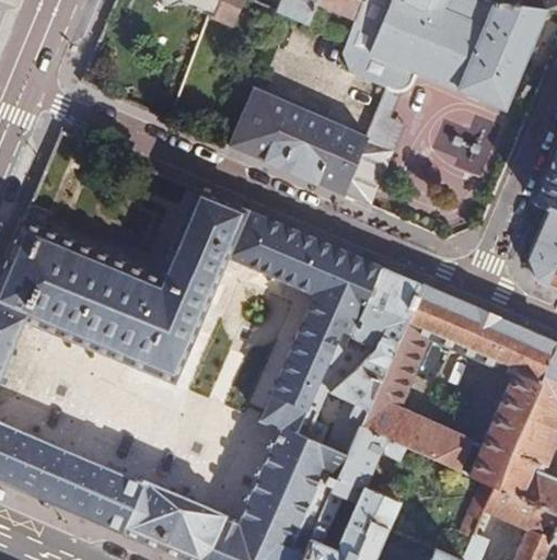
[(161,0),(173,4),(182,6),(183,2),(213,14),(219,0),(161,0)]
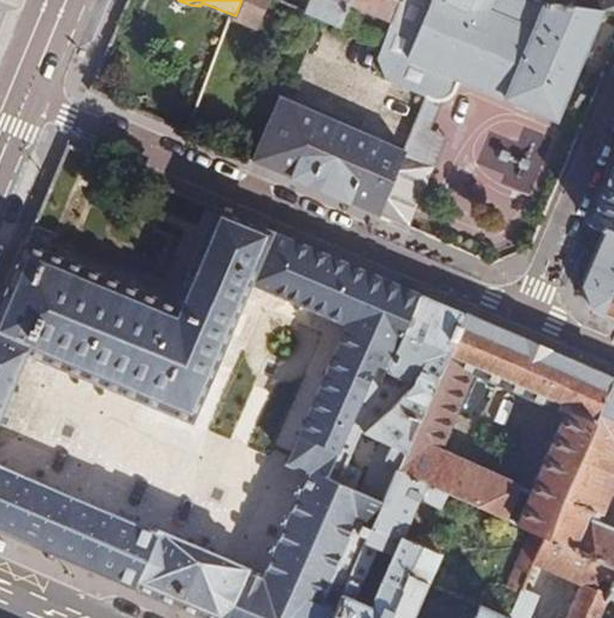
[(264,0),(241,0),(235,16),(234,19),(261,31),(273,4),(264,0)]
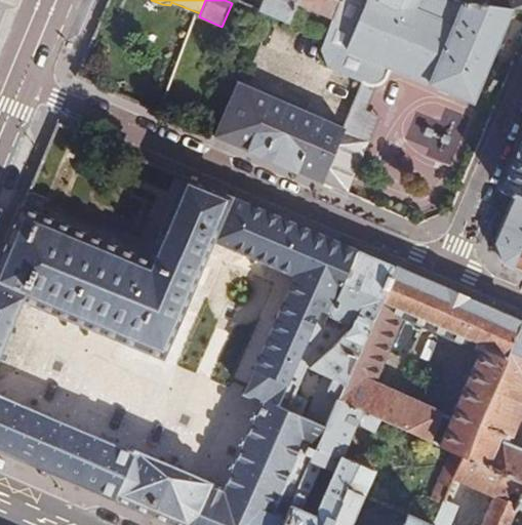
[(318,0),(320,1),(320,0),(266,0),(261,14),(287,26),(294,8),(297,0),(318,0)]
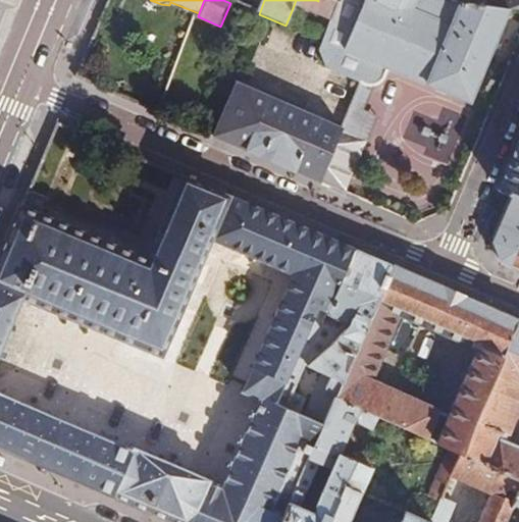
[(329,24),(336,8),(318,1),(316,0),(296,0),(293,8),(329,24)]
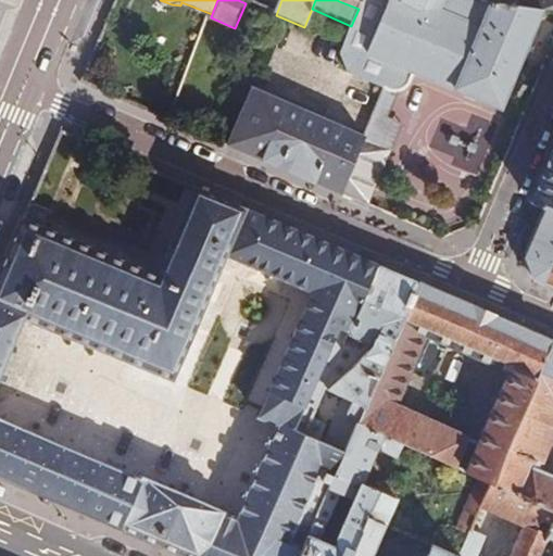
[(362,0),(339,0),(339,1),(359,9),(362,0)]
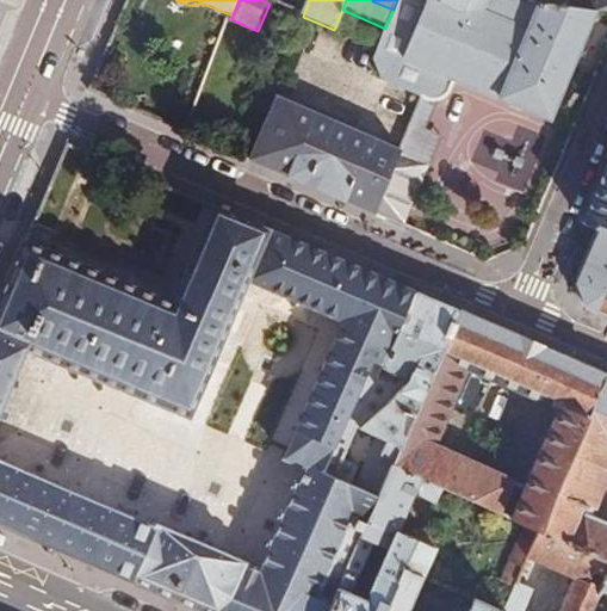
[(508,0),(468,0),(464,10),(441,0),(397,0),(394,10),(385,29),(373,56),(382,75),(423,94),(431,96),(437,96),(443,94),(446,92),(451,86),(453,78),(465,82),(550,119),(596,10),(544,4),(532,34),(500,19),(508,0)]
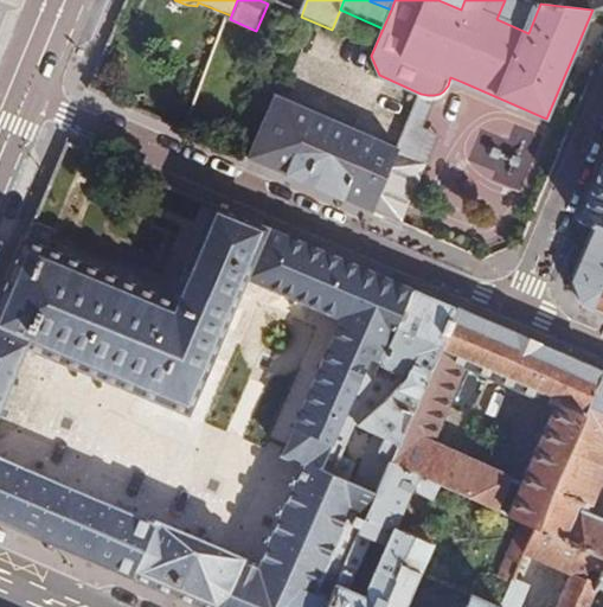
[(438,0),(461,10),(464,0),(438,0)]
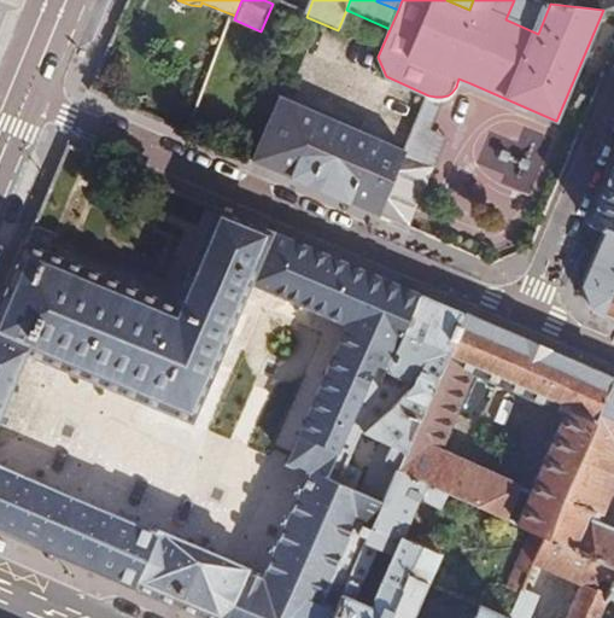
[(550,4),(603,10),(613,11),(613,0),(536,0),(536,1),(550,4)]
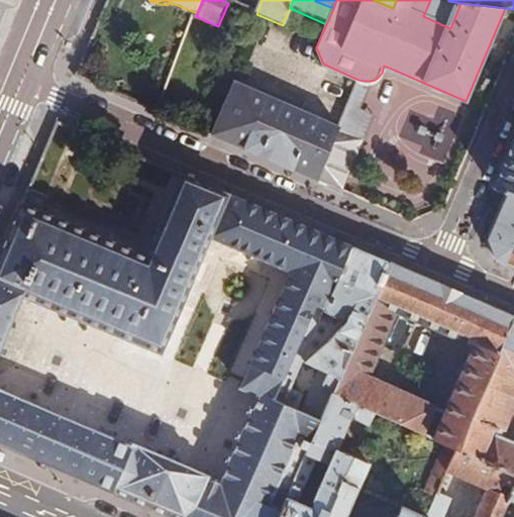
[(342,190),(394,70),(384,66),(382,73),(378,78),(375,80),(370,81),(365,81),(358,80),(338,124),(315,179),(342,190)]
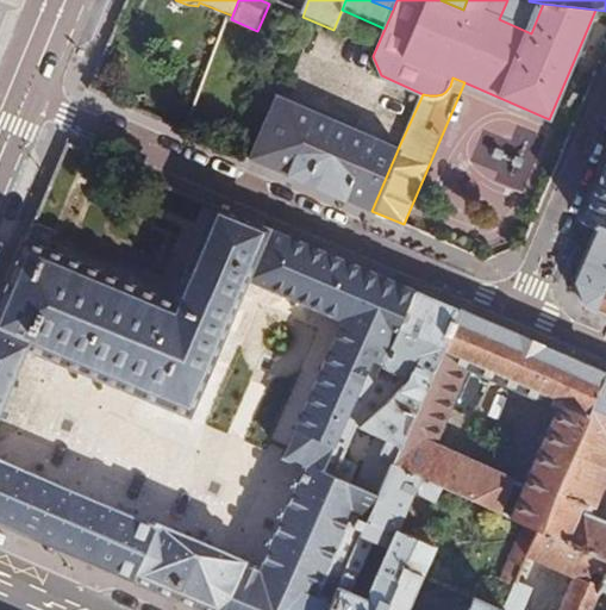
[(248,157),(372,211),(399,147),(276,94),(248,157)]
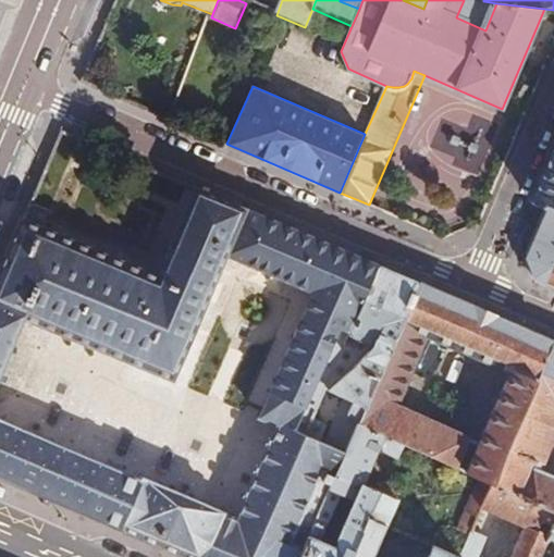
[(553,158),(534,203),(549,210),(553,212),(553,158)]
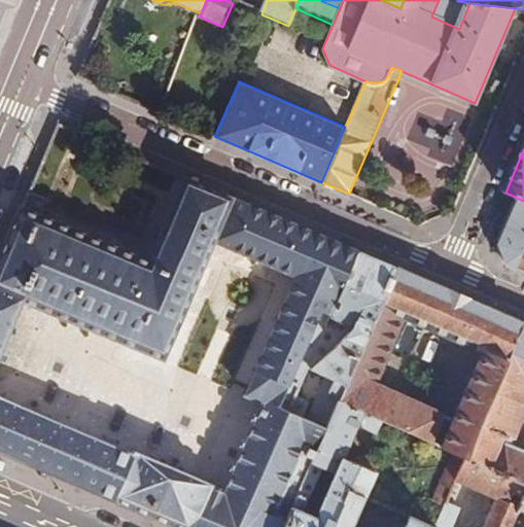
[(22,206),(0,256),(0,344),(20,299),(163,361),(215,239),(240,249),(243,262),(264,272),(276,266),(298,276),(246,396),(264,403),(288,415),(323,334),(357,252),(339,244),(325,238),(186,177),(149,261),(24,208),(22,206)]
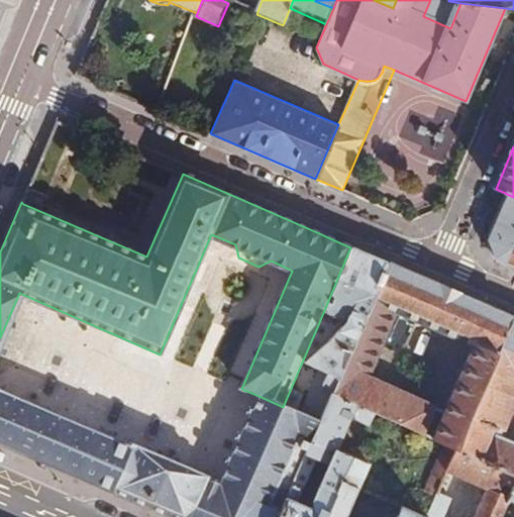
[(496,256),(510,263),(513,254),(513,197),(509,195),(489,239),(496,256)]
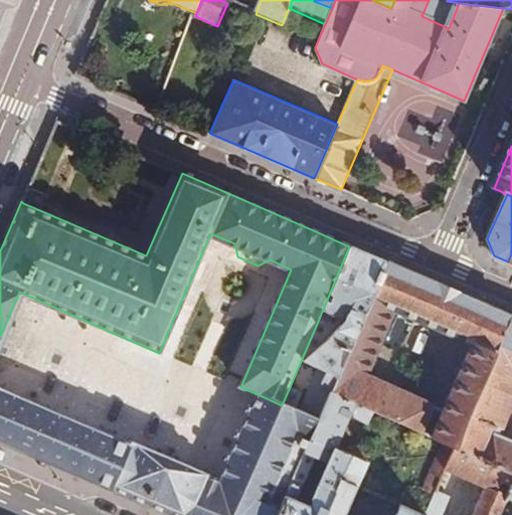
[(386,263),(349,246),(316,326),(325,331),(330,339),(304,364),(319,370),(300,414),(318,422),(330,393),(386,263)]
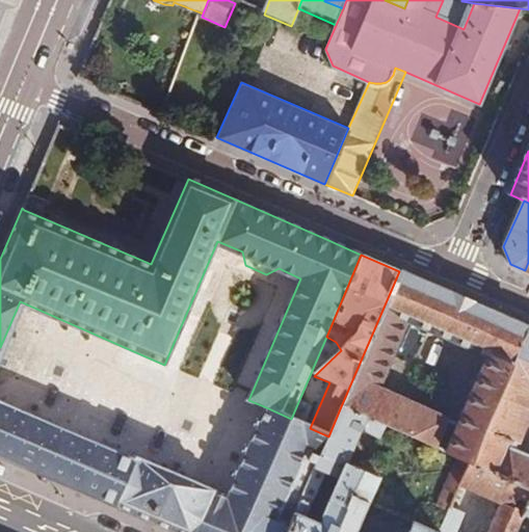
[(399,271),(341,406),(389,427),(471,462),(528,329),(528,327),(399,271)]
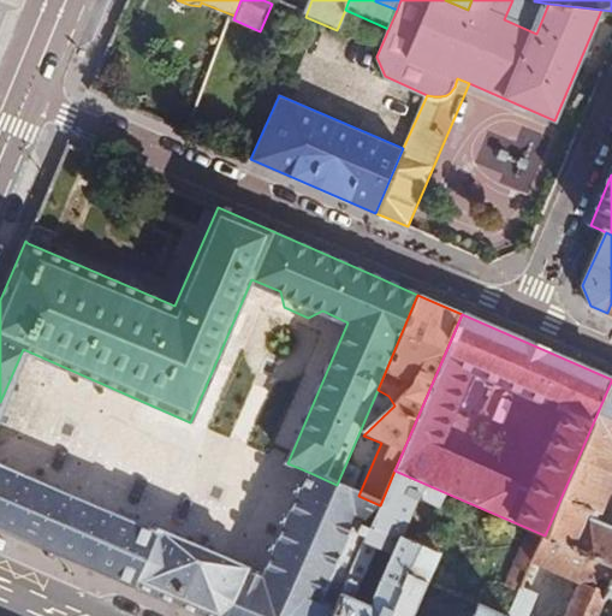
[(611,381),(545,535),(611,564),(611,584),(608,592),(611,593),(611,526),(606,523),(601,513),(611,490),(611,381)]
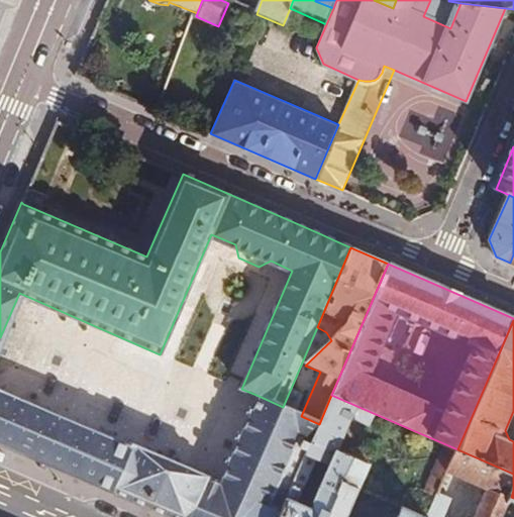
[(0,440),(176,516),(279,516),(319,424),(301,416),(283,407),(259,396),(219,486),(208,481),(209,478),(130,443),(129,445),(0,387),(0,440)]
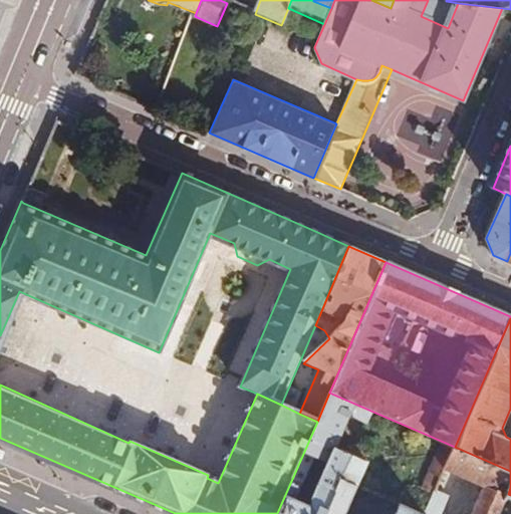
[(370,426),(375,413),(329,393),(317,422),(277,513),(324,513),(340,479),(357,487),(372,451),(358,446),(348,445),(345,451),(334,446),(350,412),(355,414),(355,419),(370,426)]
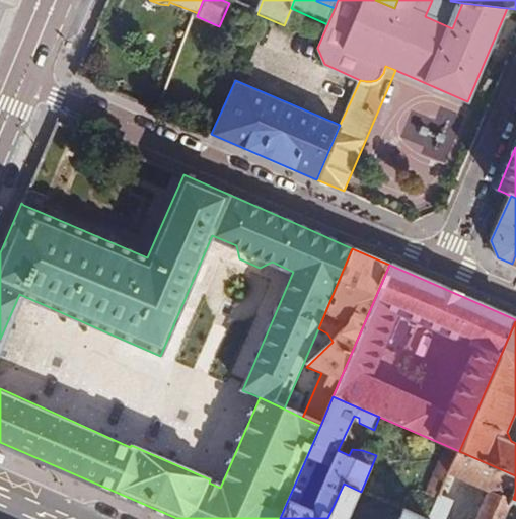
[(503,518),(513,499),(515,492),(515,475),(459,451),(451,472),(490,490),(476,518),(503,518)]
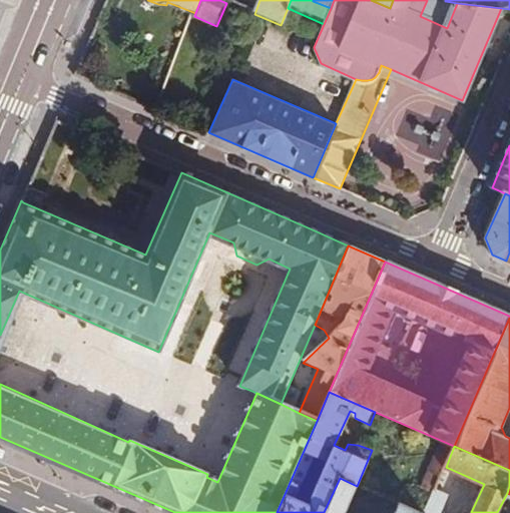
[(324,512),(420,512),(401,505),(397,512),(344,512),(357,486),(340,478),(324,512)]
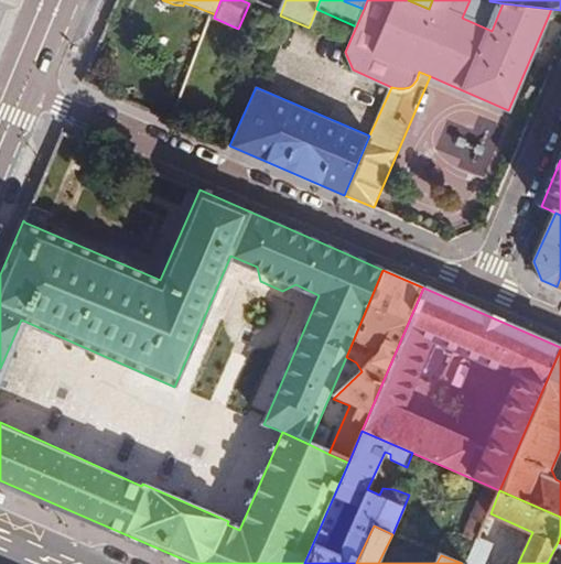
[(481,537),(467,563),(487,563),(497,543),(481,537)]
